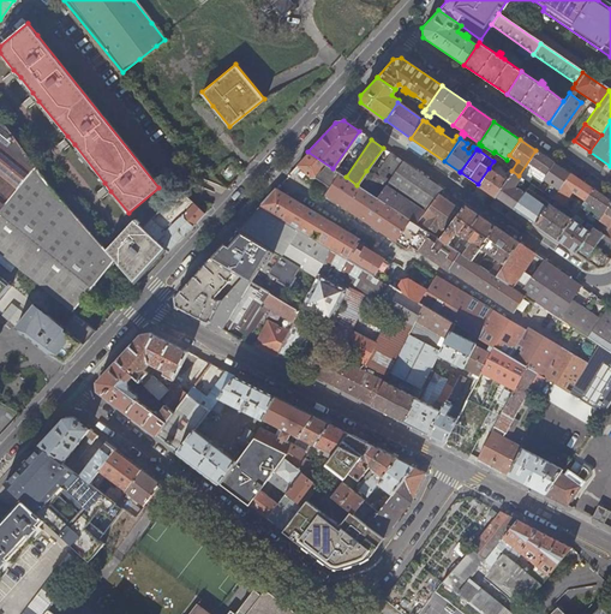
[(553,162),(535,150),(519,176),(520,177),(522,179),(526,180),(529,176),(539,183),(541,178),(553,162)]
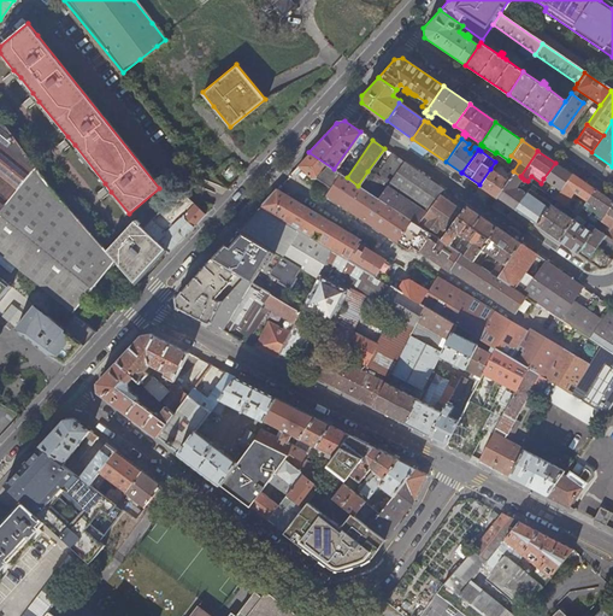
[(308,152),(296,165),(310,176),(310,177),(316,177),(329,188),(324,194),(407,248),(408,245),(449,273),(452,270),(513,311),(524,295),(495,277),(489,273),(471,260),(463,256),(448,245),(440,240),(431,235),(416,224),(377,198),(369,192),(358,186),(347,177),(334,169),(308,152)]
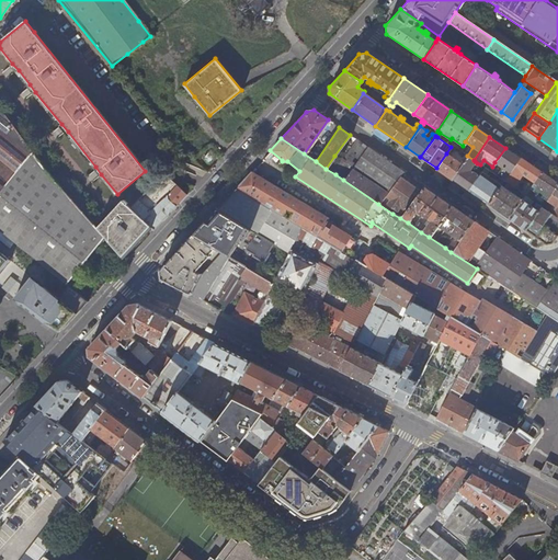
[(366,146),(359,141),(344,162),(351,168),(353,166),(366,146)]
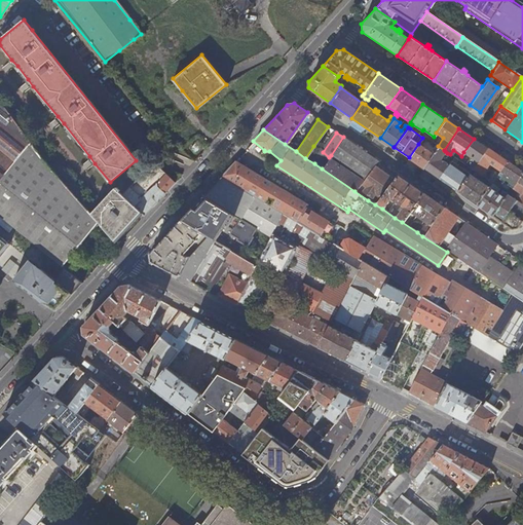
[(377,160),(343,137),(331,155),(362,176),(360,179),(329,158),(322,169),(355,191),(373,165),(377,160)]
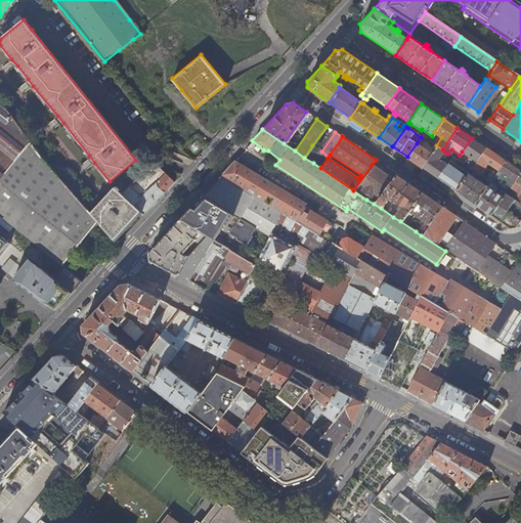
[(485,146),(472,138),(462,151),(467,156),(462,164),(465,166),(470,169),(485,146)]
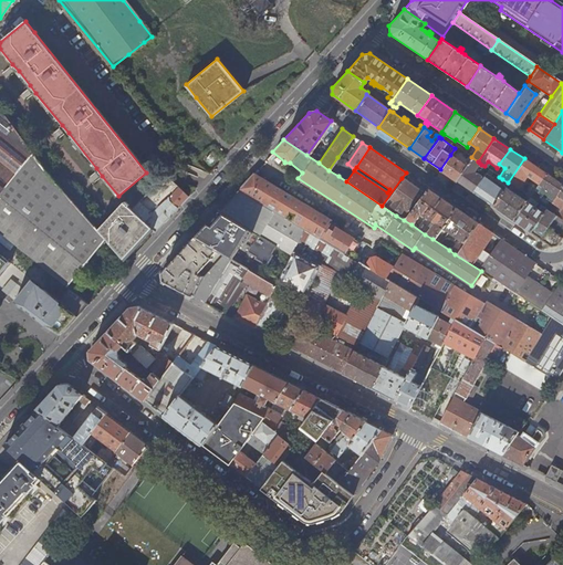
[(205,159),(209,164),(217,155),(212,150),(205,159)]
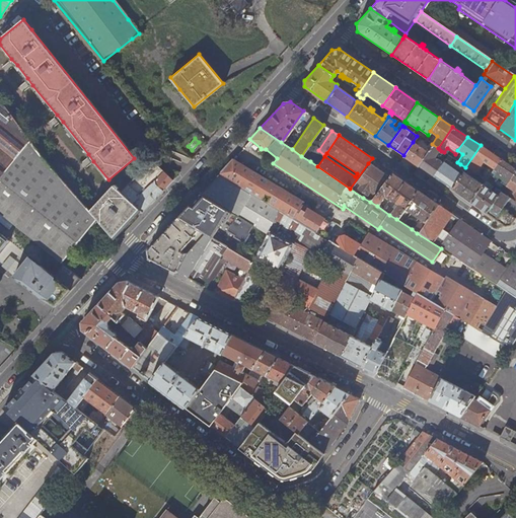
[(418,165),(427,152),(413,142),(403,155),(418,165)]
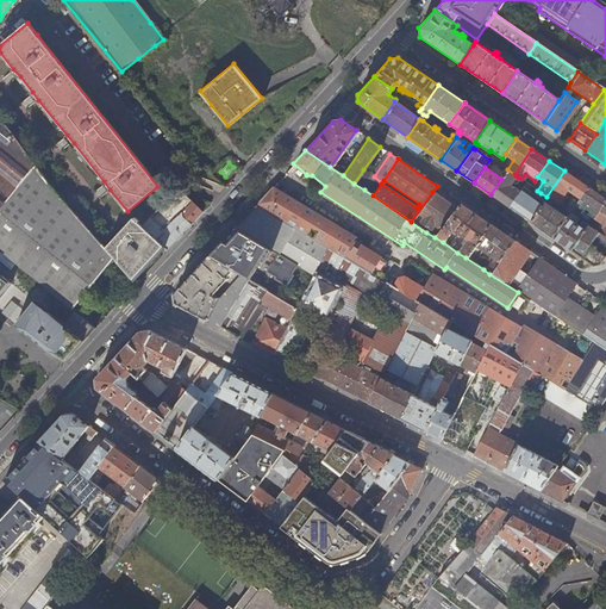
[(363,169),(354,184),(364,190),(374,176),(363,169)]
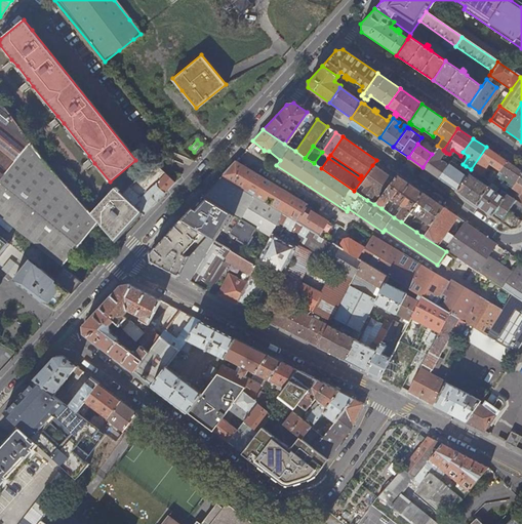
[(443,150),(437,146),(432,154),(423,167),(437,177),(445,165),(445,163),(442,160),(439,161),(437,159),(444,151),(443,150)]
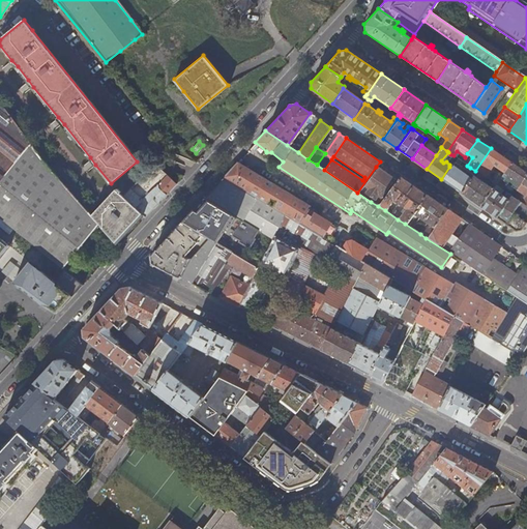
[(509,162),(491,148),(475,171),(480,174),(484,177),(492,164),(503,171),(509,162)]
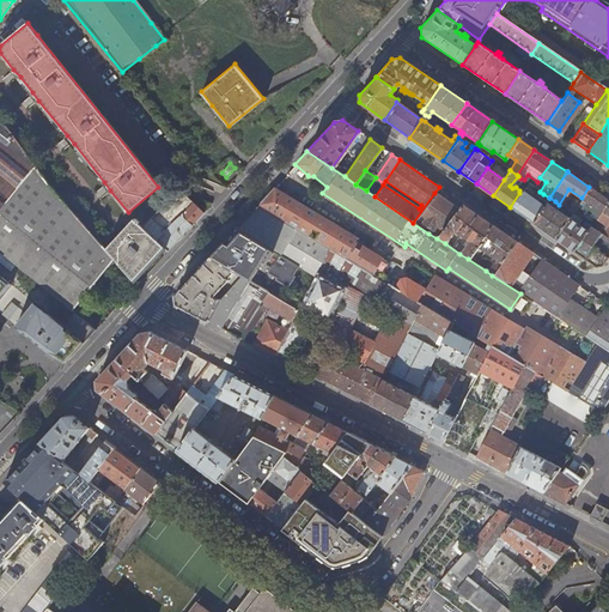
[(376,177),(366,191),(375,197),(383,185),(383,183),(376,177)]
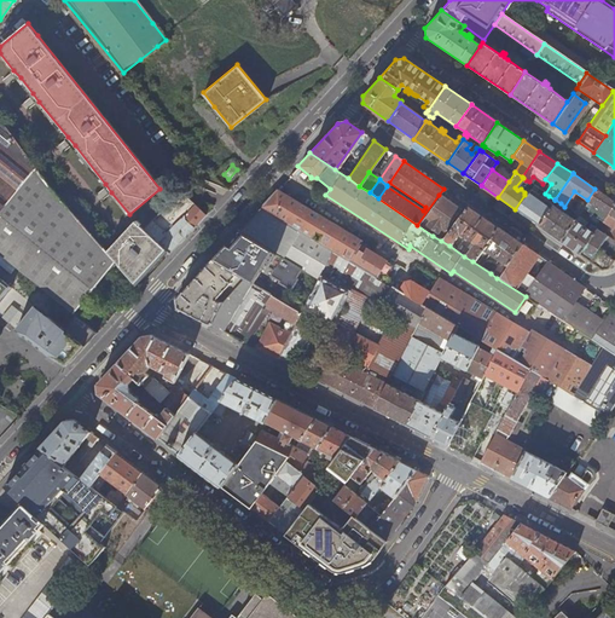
[(533,184),(524,195),(515,209),(537,225),(555,200),(549,196),(546,200),(534,191),(538,188),(533,184)]
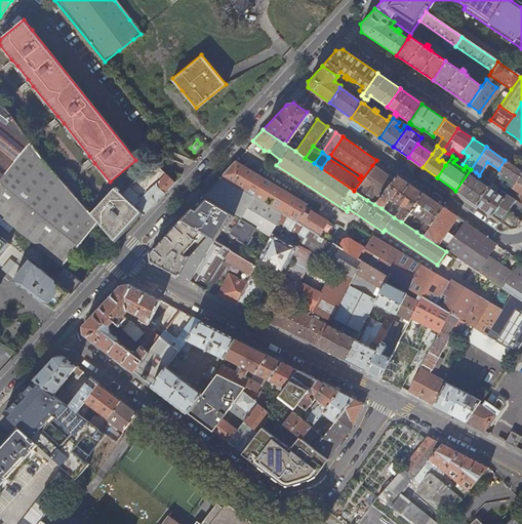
[(234,160),(221,175),(245,190),(281,211),(318,234),(326,220),(305,207),(307,204),(234,160)]
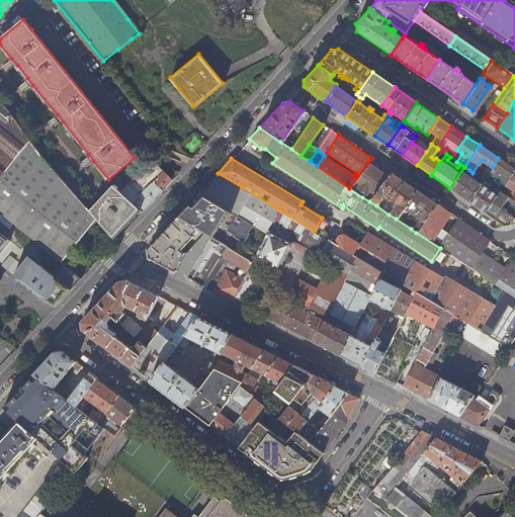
[(514,169),(498,158),(492,167),(484,180),(487,182),(495,170),(499,173),(497,175),(499,177),(497,180),(503,184),(514,169)]
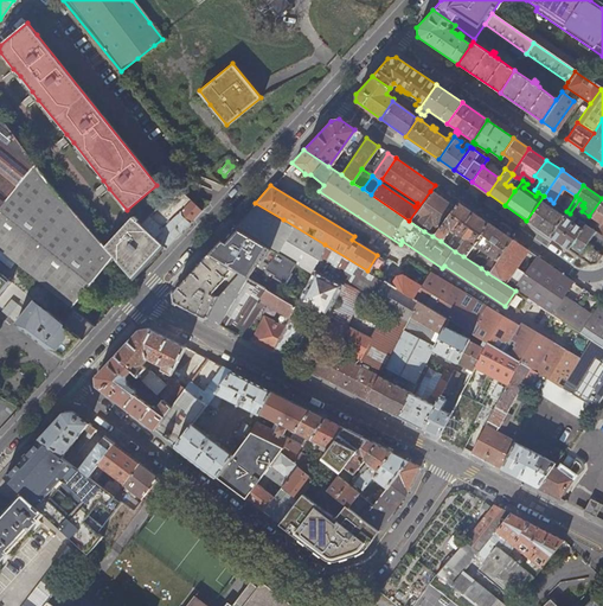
[(161,244),(165,249),(190,223),(188,222),(200,210),(187,198),(175,186),(148,217),(141,224),(141,225),(161,244)]
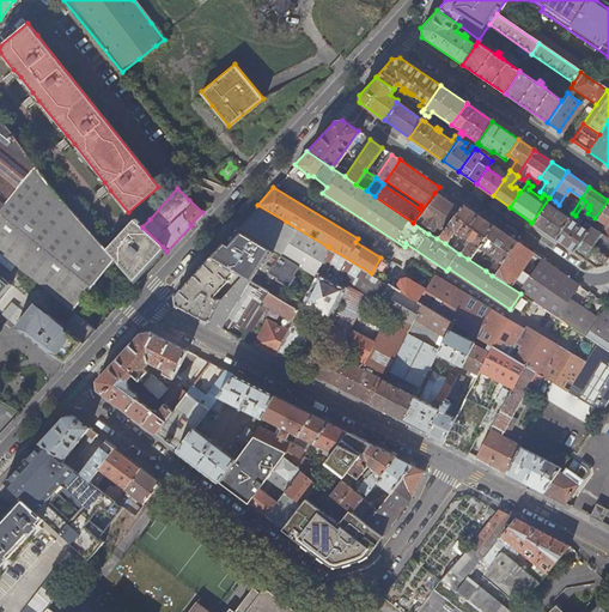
[(455,206),(434,193),(413,223),(428,234),(436,224),(439,228),(455,206)]
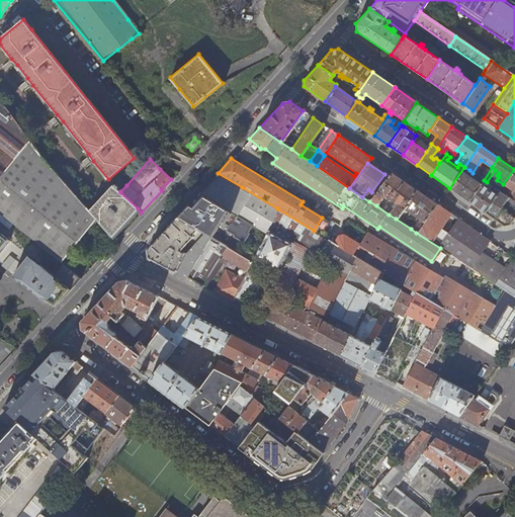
[(469,170),(464,167),(449,188),(468,201),(484,180),(480,177),(477,181),(463,172),(465,170),(468,172),(469,170)]
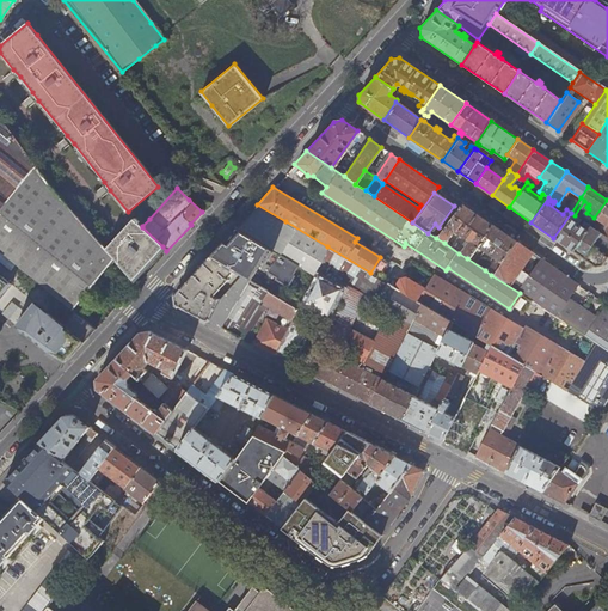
[(607,200),(594,218),(594,219),(605,226),(607,220),(607,200)]
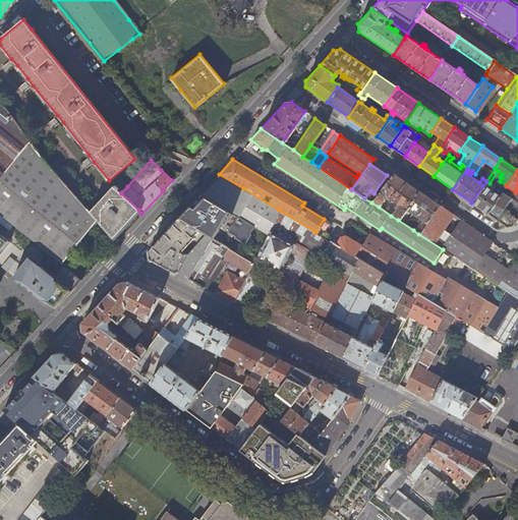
[(391,216),(398,220),(402,215),(406,209),(419,191),(393,173),(371,203),(379,207),(384,199),(383,196),(386,196),(399,205),(399,208),(396,209),(391,216)]
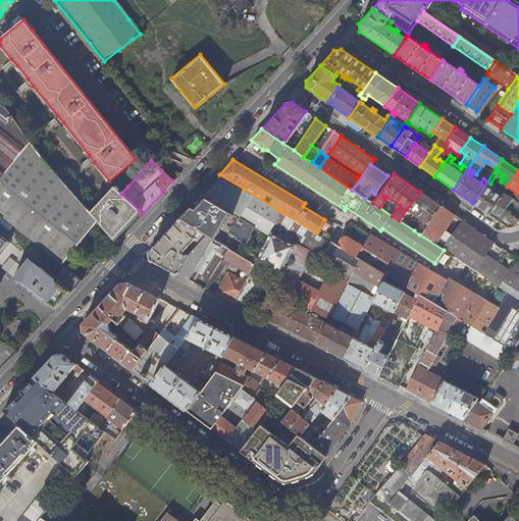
[(219,174),(201,194),(230,211),(244,189),(219,174)]
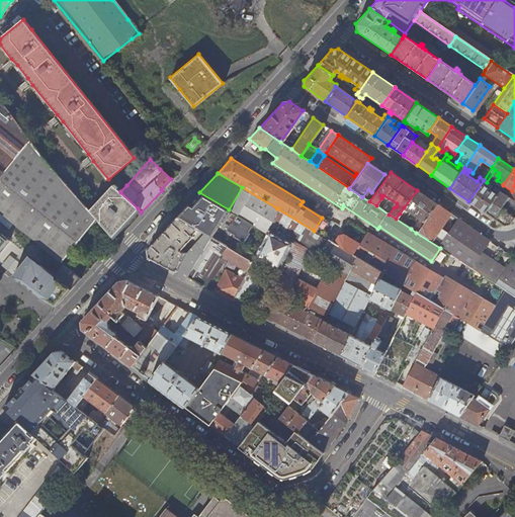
[(484,180),(468,201),(484,212),(499,190),(496,188),(494,192),(488,188),(490,184),(487,182),(484,180)]
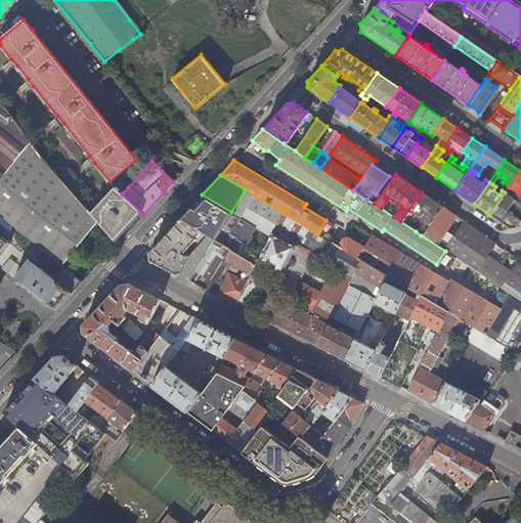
[(103,229),(113,240),(116,236),(139,211),(122,194),(122,193),(118,190),(119,189),(115,186),(115,187),(114,186),(90,213),(97,221),(103,229)]
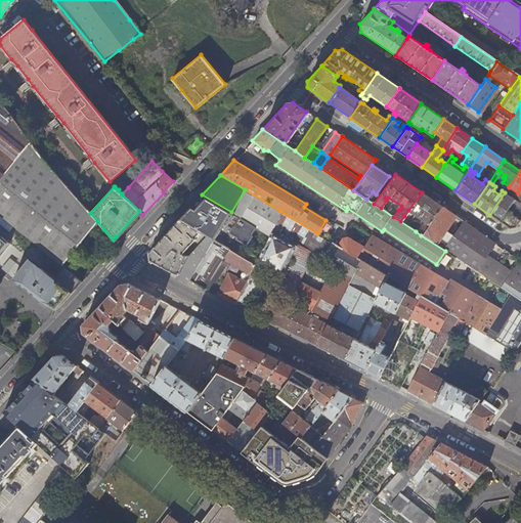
[(245,189),(231,212),(268,234),(270,231),(272,226),(280,211),(245,189)]
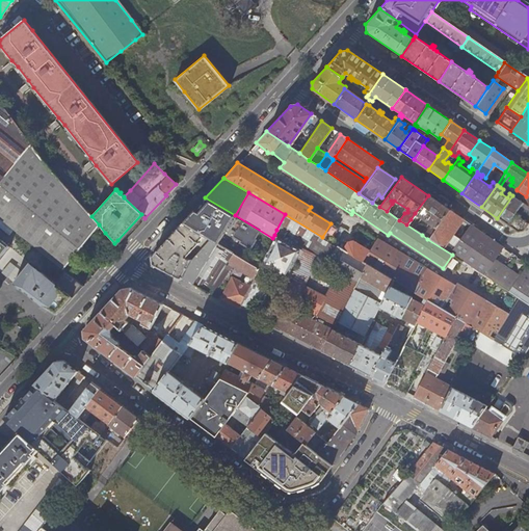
[(430,223),(435,228),(448,209),(428,195),(415,213),(424,219),(426,221),(430,223)]
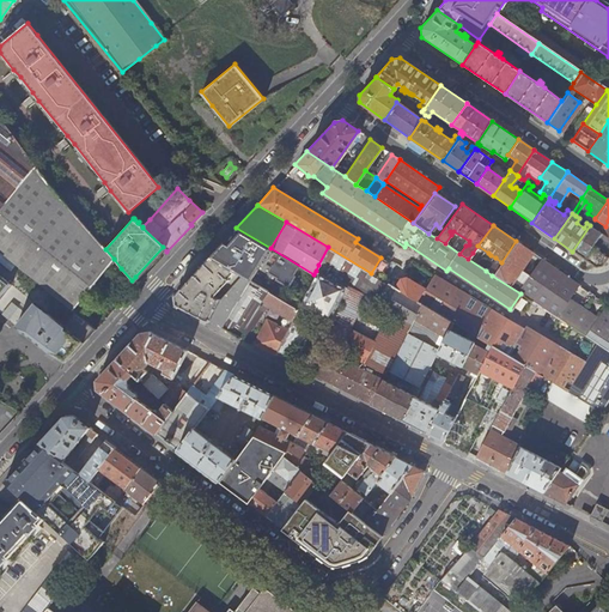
[(236,228),(209,256),(236,272),(239,274),(266,290),(297,308),(308,286),(314,274),(270,248),(236,228)]
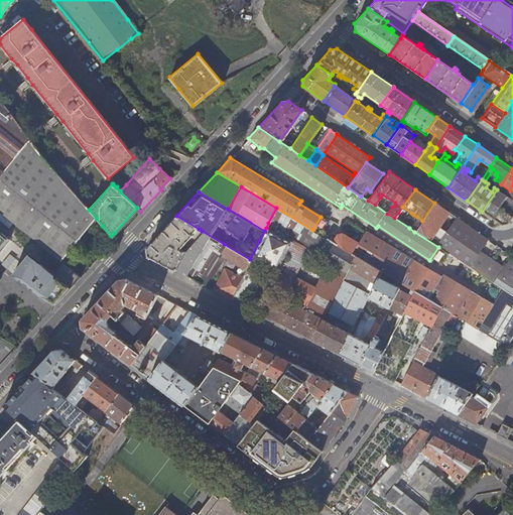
[(414,232),(438,247),(445,252),(462,228),(465,224),(456,218),(444,232),(437,227),(447,212),(434,203),(422,221),(414,232)]
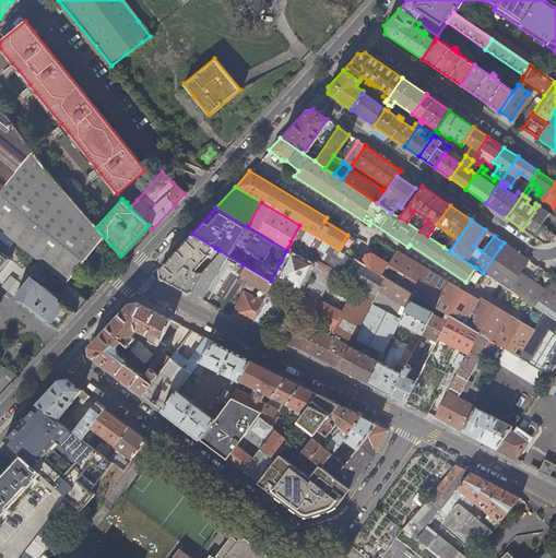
[(339,249),(299,225),(291,241),(342,273),(352,257),(339,249)]
